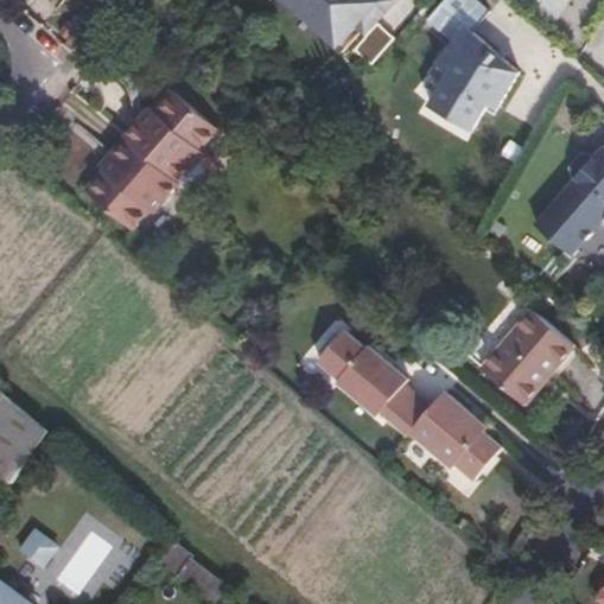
[(292,0),(337,39),(355,19),(364,27),(387,0),(292,0)]
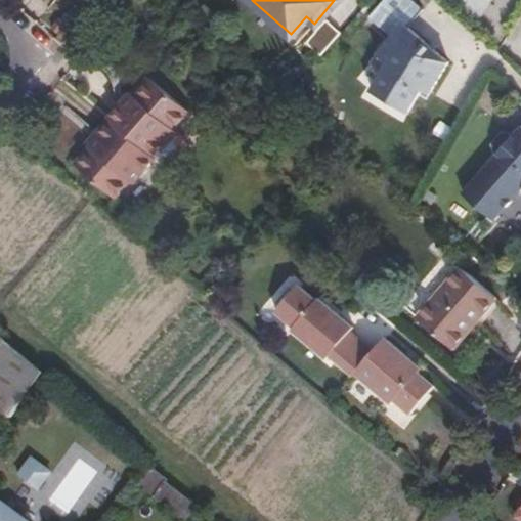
[(428,89),(447,57),(408,23),(424,5),(418,0),(380,0),(370,12),(392,33),(372,55),(383,66),(372,86),(407,107),(421,84),(428,89)]
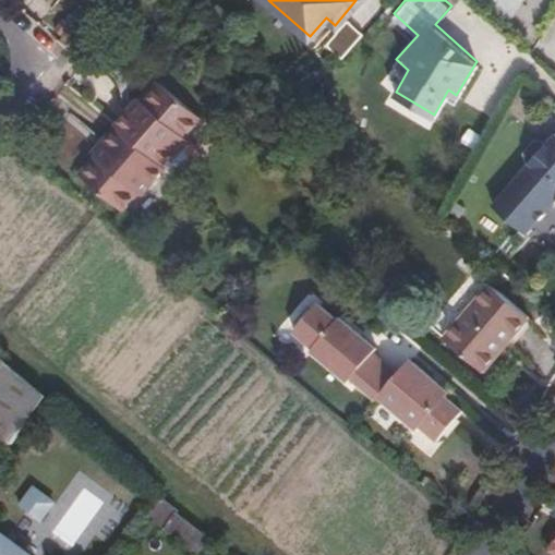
[(60,35),(68,40),(81,23),(82,21),(76,16),(60,35)]
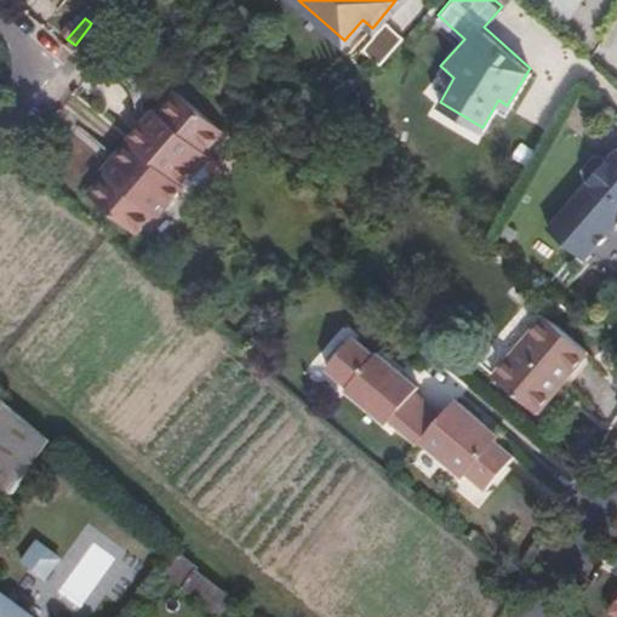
[(90,26),(75,45),(76,47),(93,28),(90,26)]
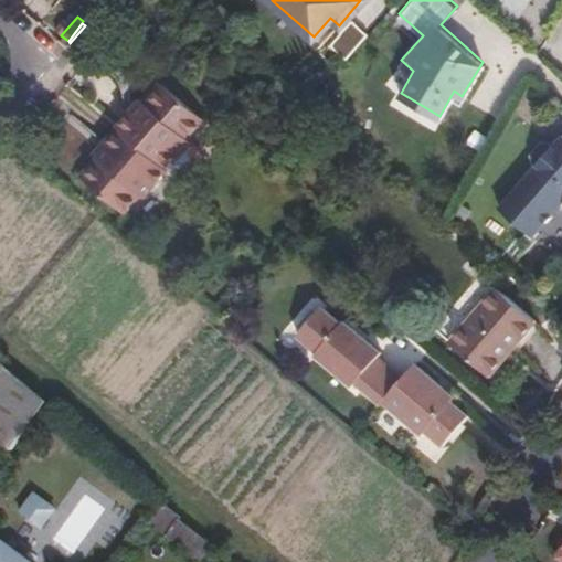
[(112,128),(106,134),(156,177),(160,171),(173,183),(194,159),(194,152),(181,141),(198,123),(155,85),(138,104),(129,114),(126,112),(112,128)]
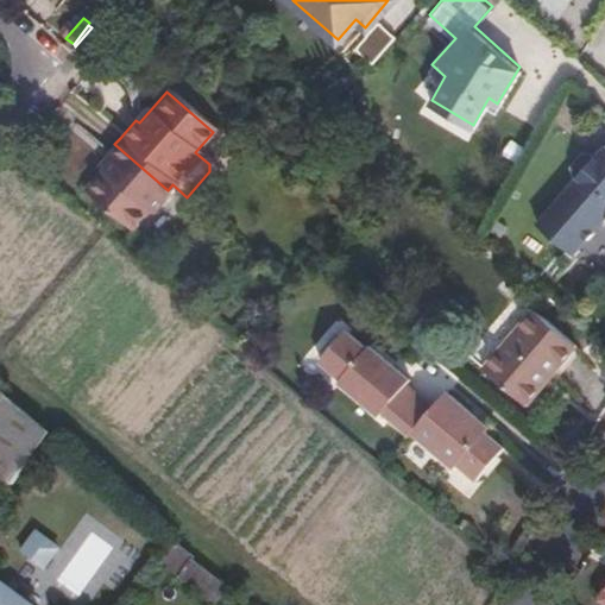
[(145,108),(136,120),(139,123),(149,112),(145,108)]
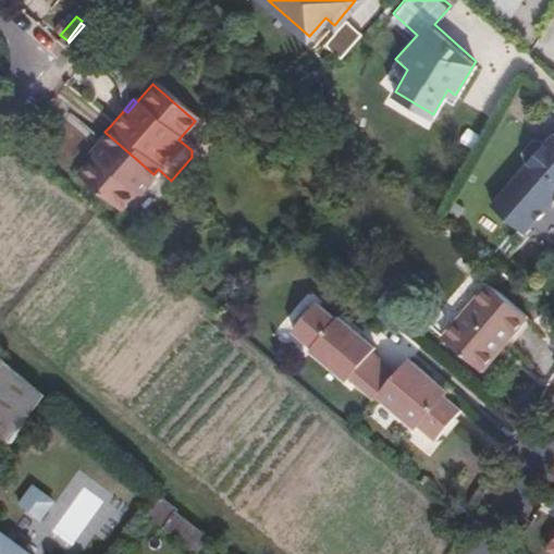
[(553,127),(493,200),(527,229),(553,197),(553,127)]
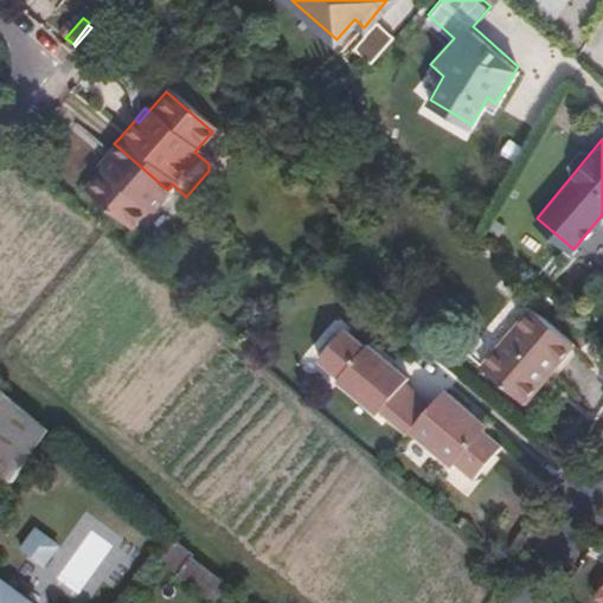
[(167,190),(114,143),(106,154),(109,156),(98,168),(81,188),(127,228),(145,209),(153,199),(156,203),(167,190)]
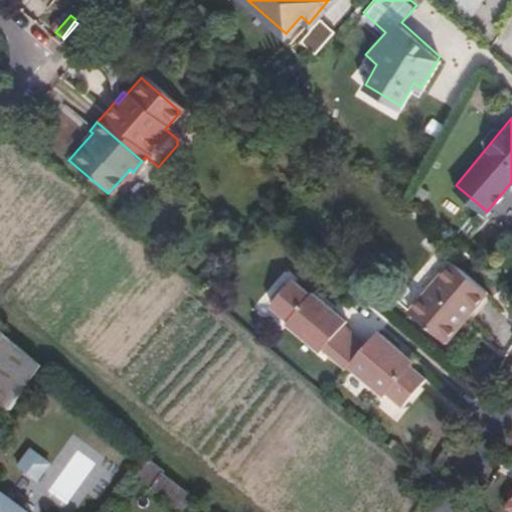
[(93,133),(90,131),(80,140),(83,143),(93,133)]
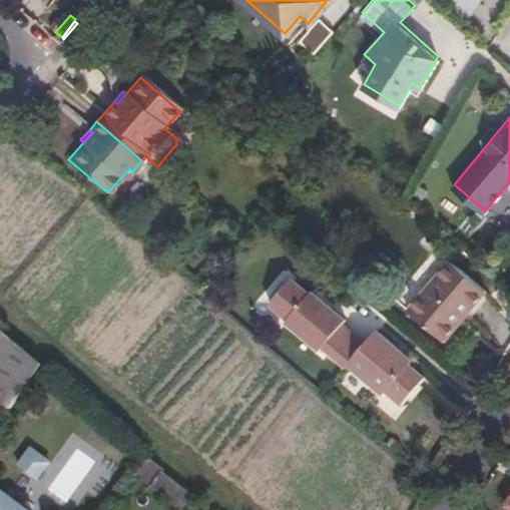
[(125,179),(132,171),(129,168),(122,176),(125,179)]
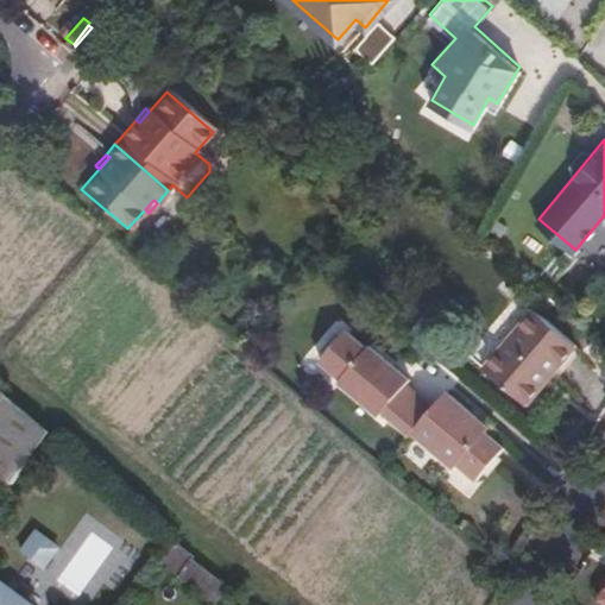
[(516,327),(556,361),(577,339),(536,303),(516,327)]
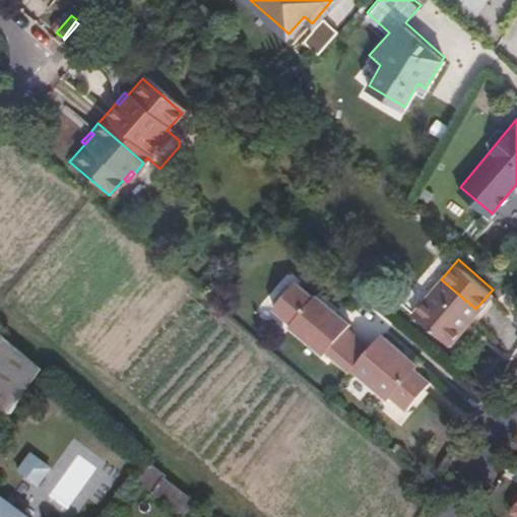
[(447,342),(475,309),(441,279),(412,312),(447,342)]
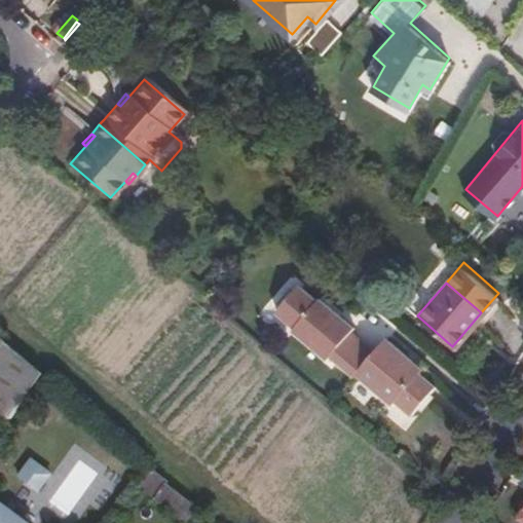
[(351,376),(356,372),(373,352),(350,332),(353,329),(319,298),(316,300),(297,284),(274,309),(294,326),(291,329),(326,359),(329,357),(351,376)]
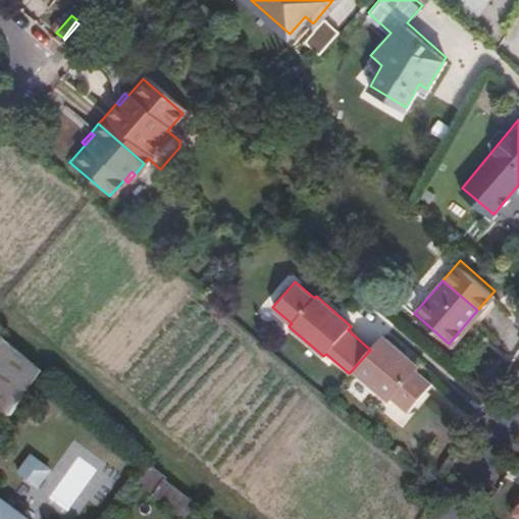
[(35,383),(44,371),(0,334),(0,409),(10,417),(35,383)]
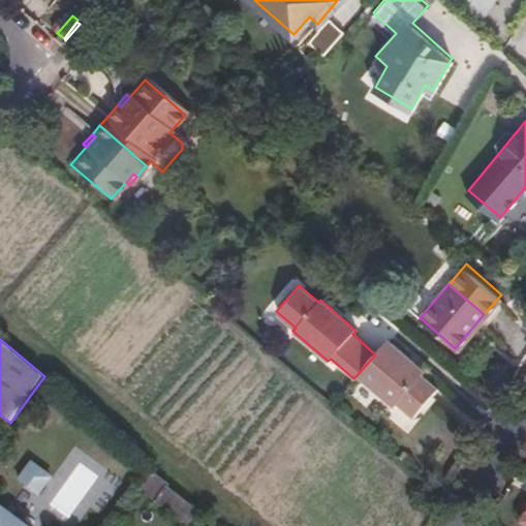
[(375,354),(358,374),(393,404),(396,402),(412,416),(426,399),(436,388),(421,373),(422,370),(387,340),(375,354)]
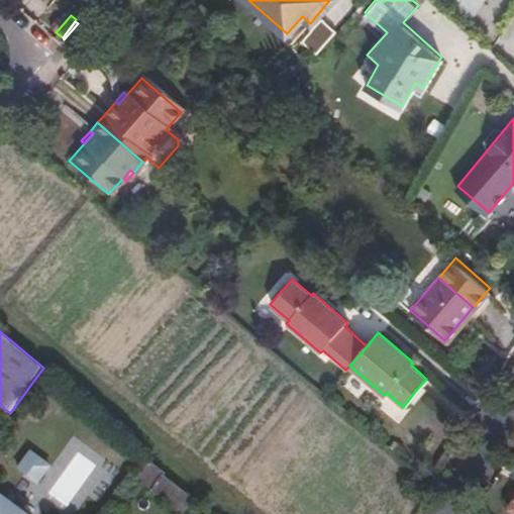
[(25,459),(42,473),(49,465),(31,450),(25,459)]
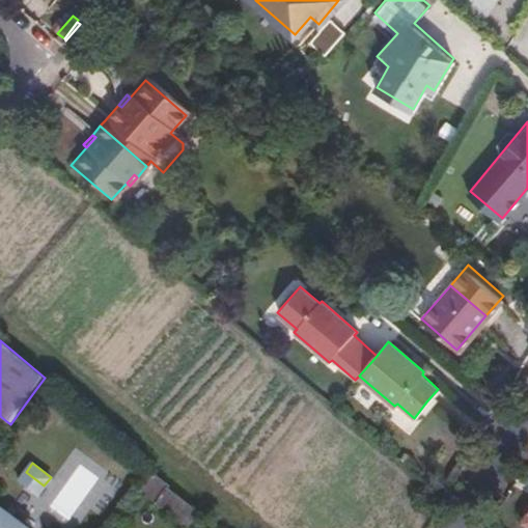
[(44,485),(26,472),(19,480),(37,494),(44,485)]
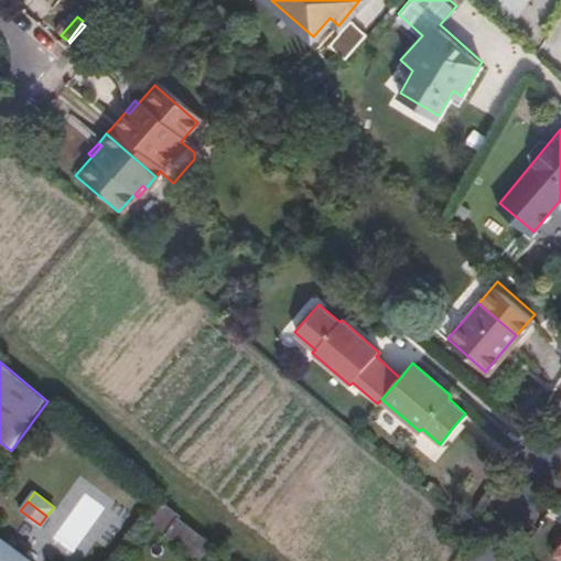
[(211,543),(163,503),(151,518),(198,560),(211,543)]
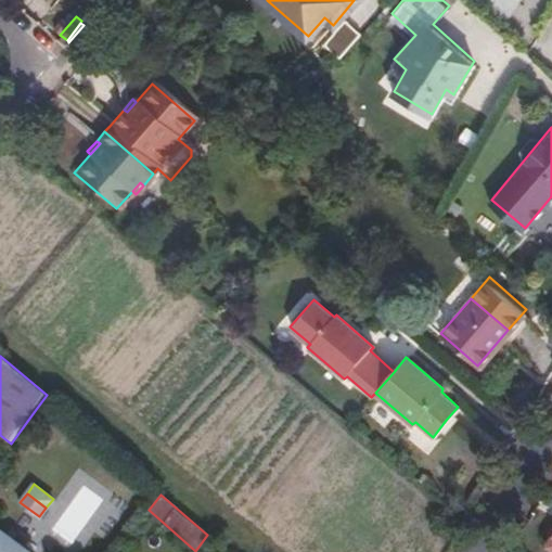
[(29,551),(0,528),(0,551),(29,551)]
